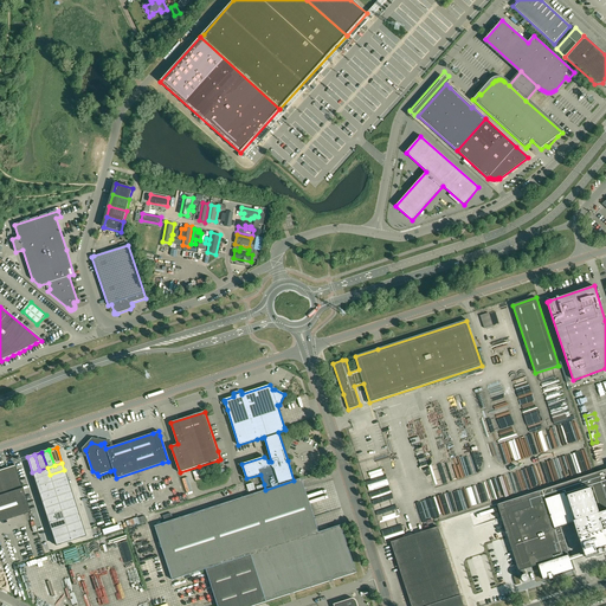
[(15,465),(0,470),(0,521),(30,513),(15,465)]
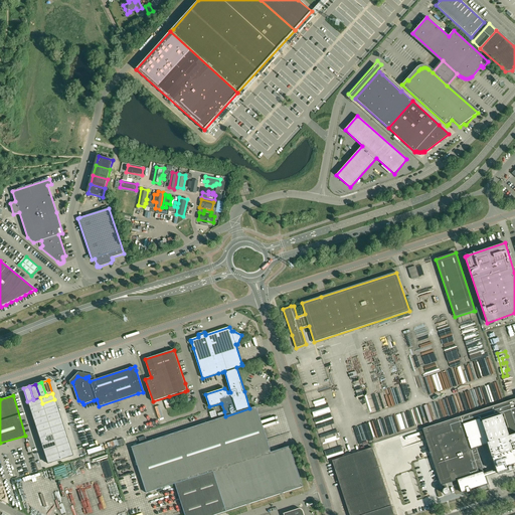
[(33,399),(27,401),(29,407),(42,403),(40,397),(33,399)]
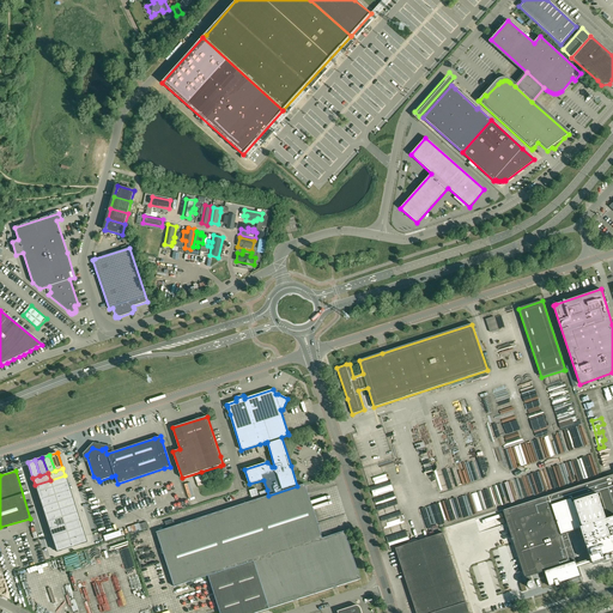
[(548,496),(503,511),(525,578),(527,582),(532,581),(530,576),(541,572),(542,572),(547,587),(580,576),(566,534),(581,529),(582,532),(590,559),(592,563),(604,559),(602,556),(612,552),(612,474),(560,492),(548,496)]
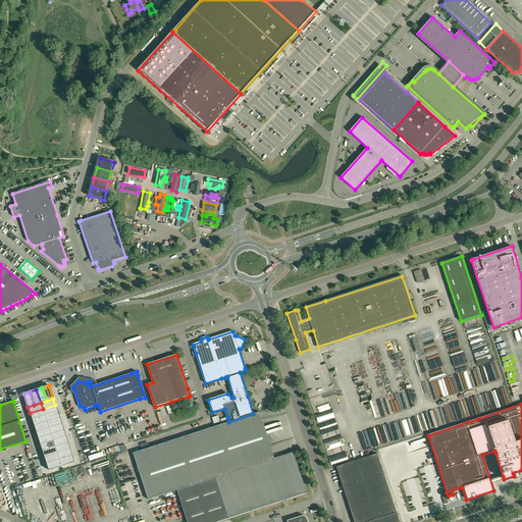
[(55,405),(43,409),(45,415),(57,411),(55,405)]
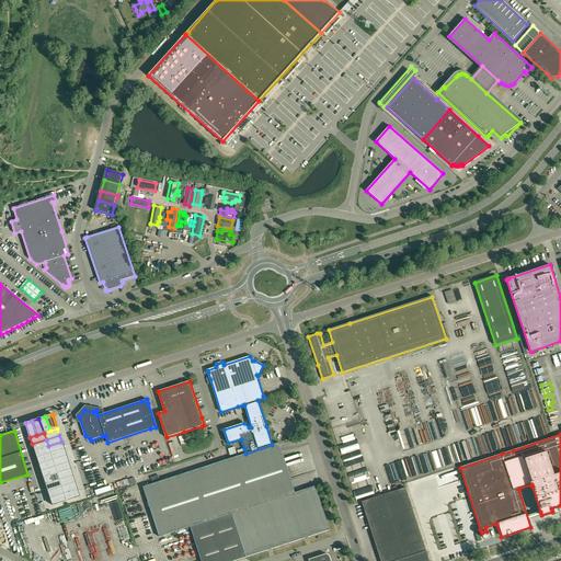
[(46,439),(32,444),(34,450),(48,446),(46,439)]
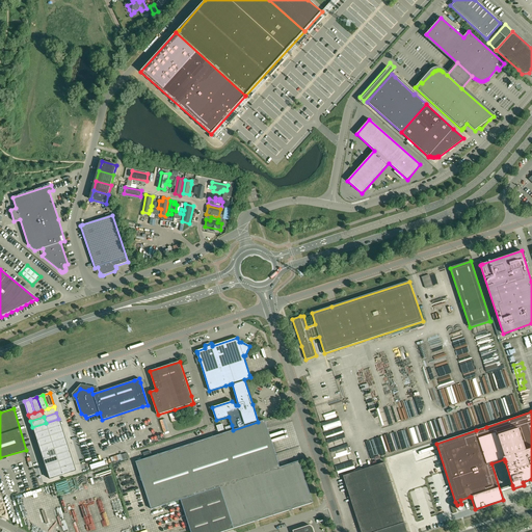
[(58,419),(46,423),(48,429),(60,425),(58,419)]
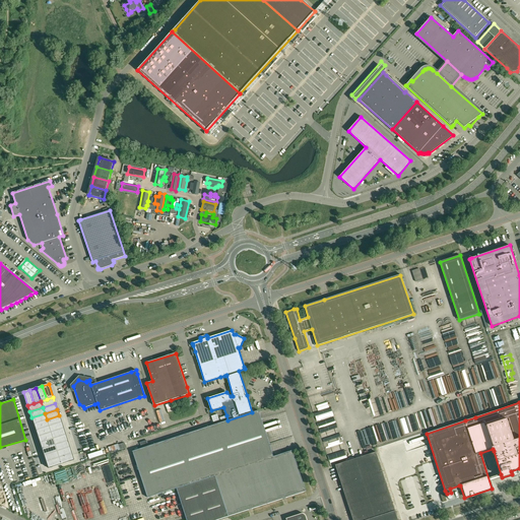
[(306,492),(293,451),(273,457),(269,444),(266,434),(261,419),(259,412),(258,411),(252,412),(228,420),(223,423),(214,426),(149,446),(147,441),(140,443),(142,449),(133,452),(141,475),(148,498),(176,489),(177,489),(186,519),(216,519),(230,516),(249,510),(252,509),(282,499),(286,498),(305,492),(306,492)]
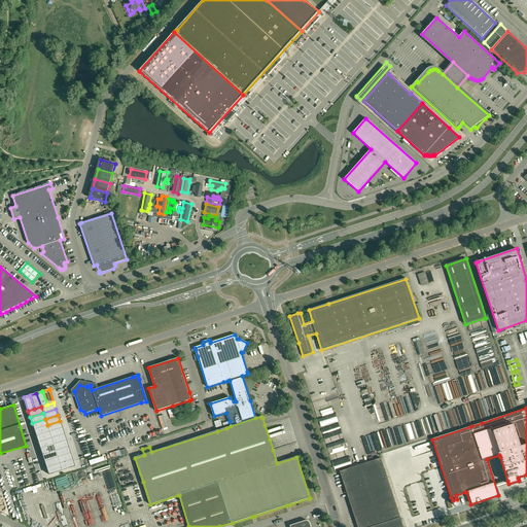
[(45,419),(32,423),(34,430),(47,425),(45,419)]
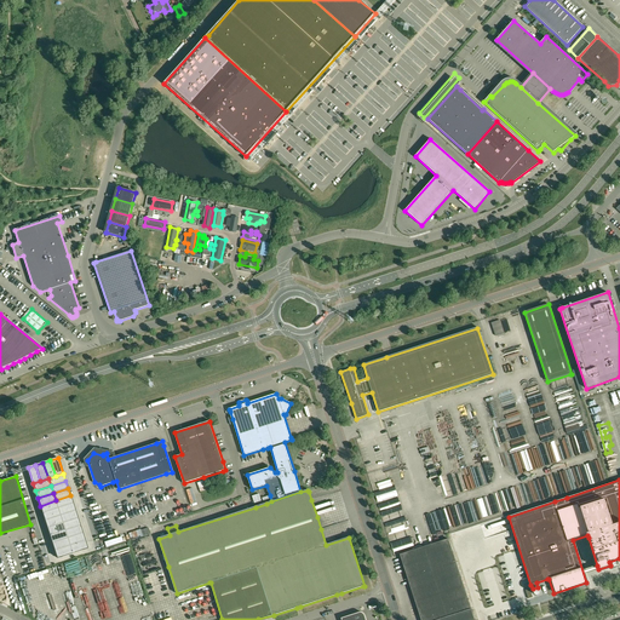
[(70,495),(56,500),(58,509),(73,504),(70,495)]
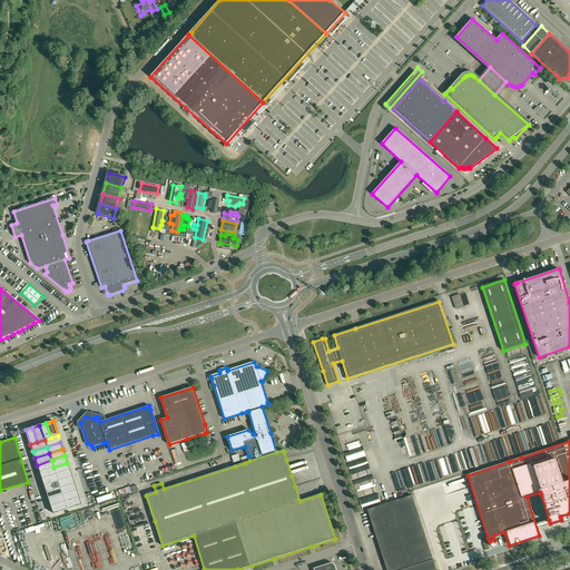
[(51,460),(37,465),(39,472),(53,468),(51,460)]
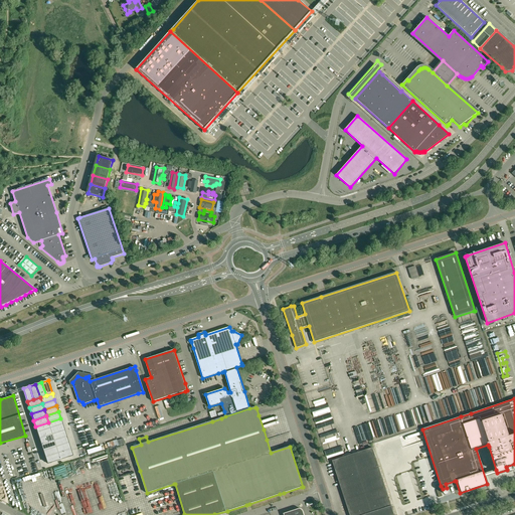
[(60,418),(48,422),(50,428),(62,424),(60,418)]
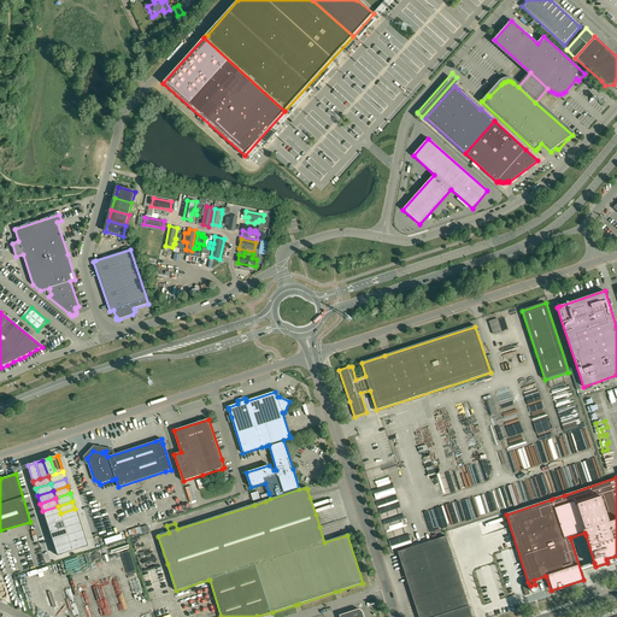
[(58,506),(42,511),(45,518),(60,513),(58,506)]
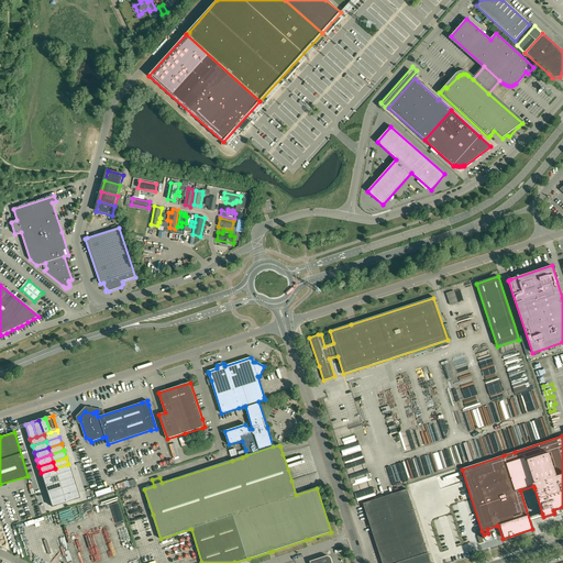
[(68,464),(55,468),(57,475),(70,471),(68,464)]
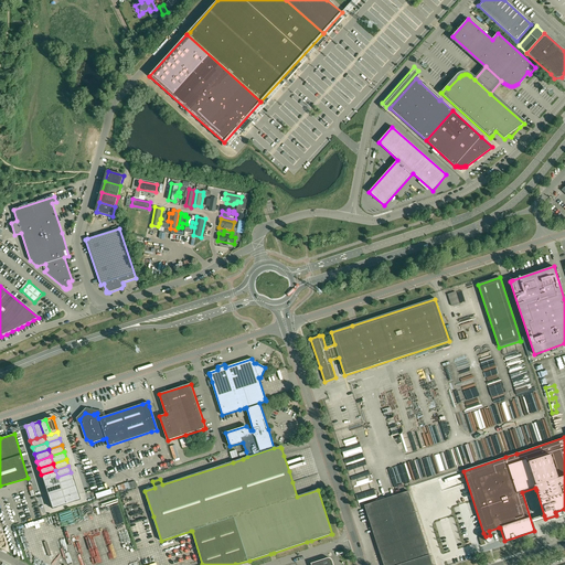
[(55,470),(41,475),(43,481),(57,477),(55,470)]
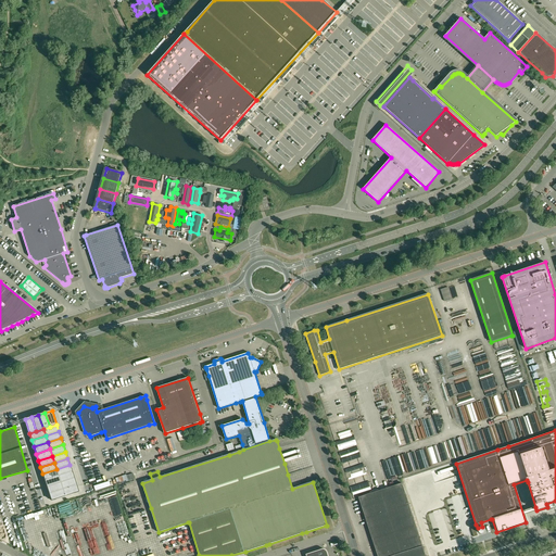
[(70,465),(57,469),(59,476),(72,471),(70,465)]
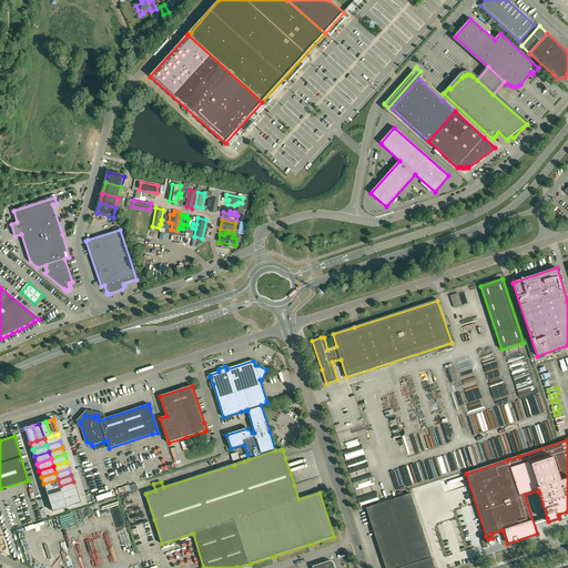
[(58,479),(43,484),(46,490),(60,486),(58,479)]
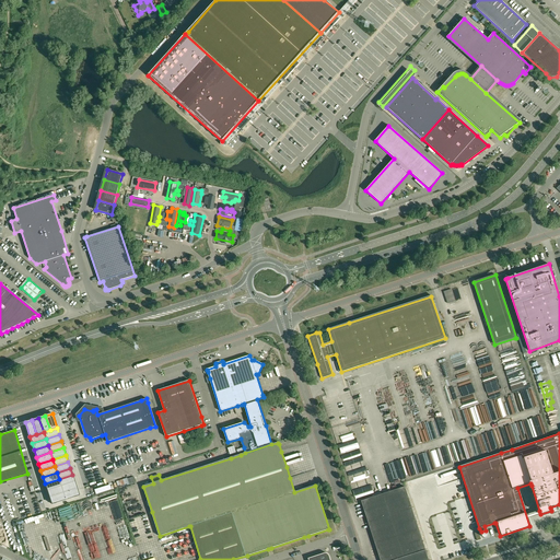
[(72,475),(59,479),(61,486),(74,481),(72,475)]
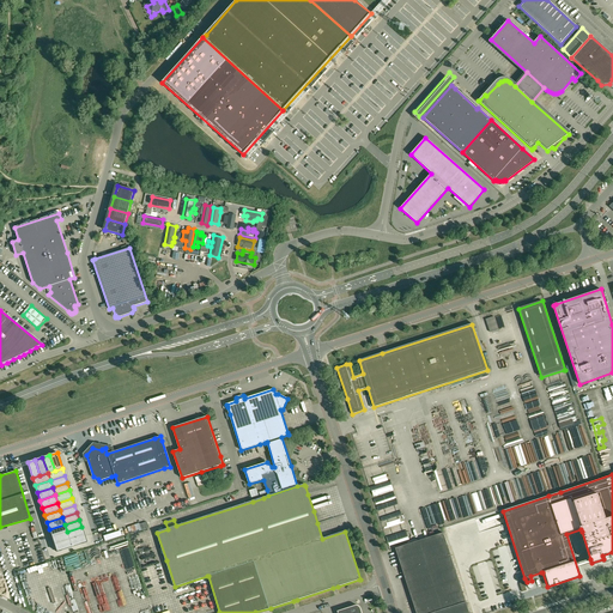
[(65,525),(49,529),(52,536),(67,532),(65,525)]
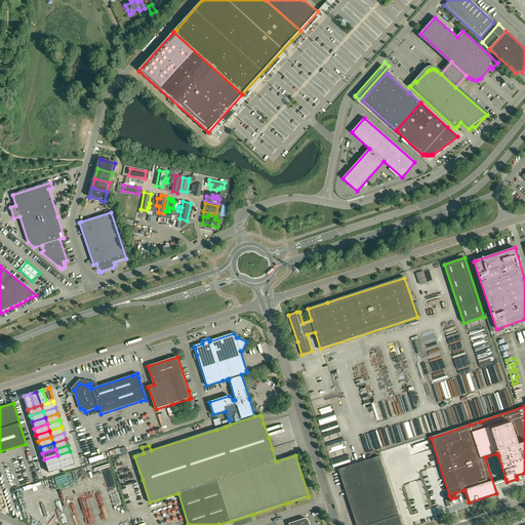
[(70,451),(57,455),(59,462),(72,457),(70,451)]
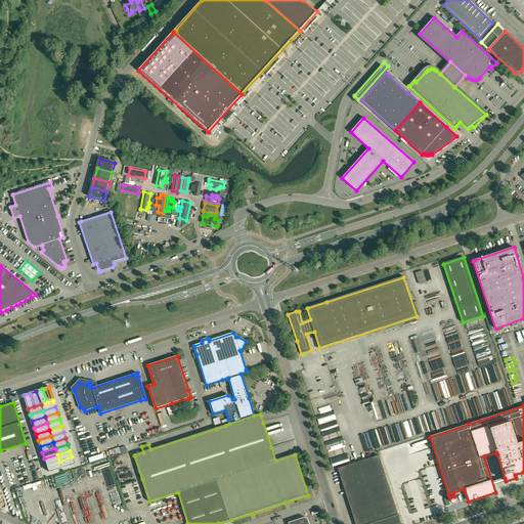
[(57,454),(44,459),(46,466),(59,462),(57,454)]
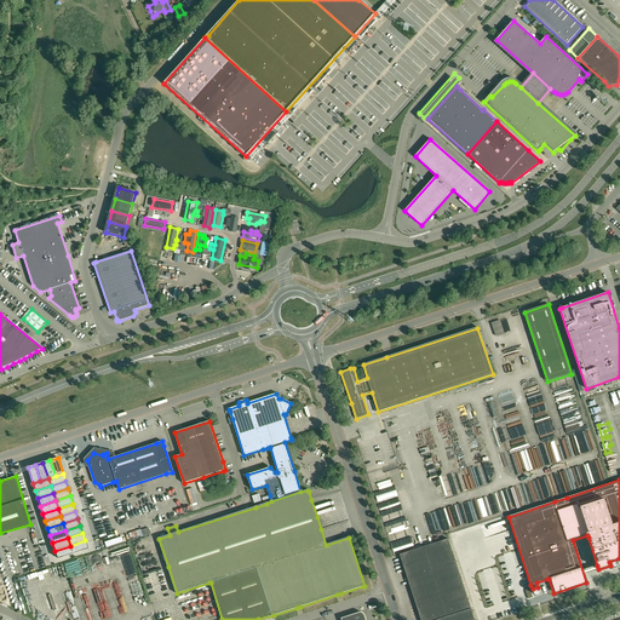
[(420,619),(474,619),(448,539),(400,555),(407,575),(413,573),(415,578),(408,580),(418,608),(424,606),(425,610),(419,613),(420,619)]
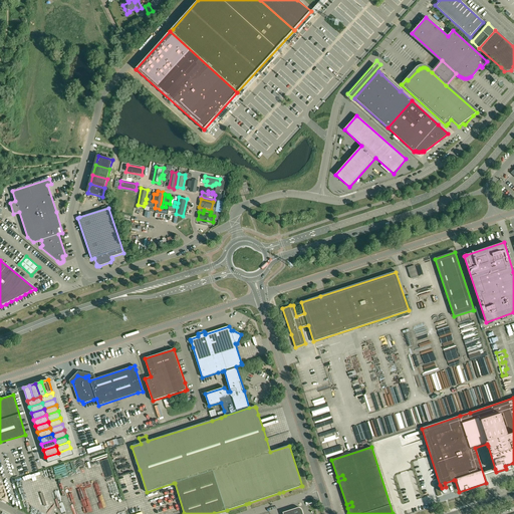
[(70,448),(58,453),(60,459),(72,455),(70,448)]
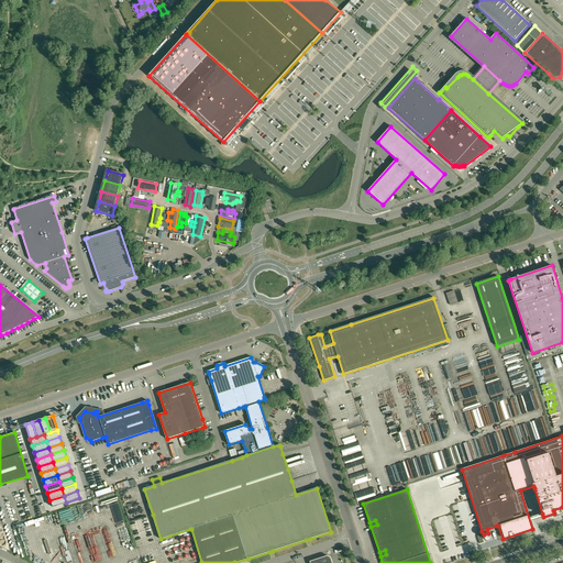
[(64,496),(50,500),(52,507),(66,503),(64,496)]
